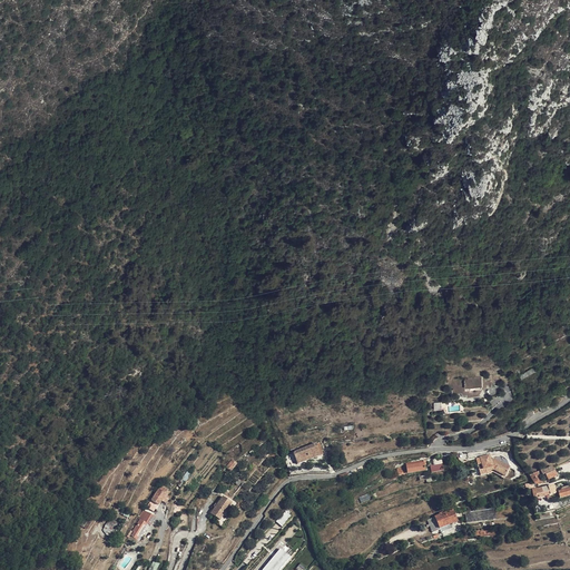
[(463,386),(464,393),(464,395),(469,394),(469,396),(479,395),(481,390),(481,387),(493,385),(492,376),(453,382),(454,387),(463,386)]
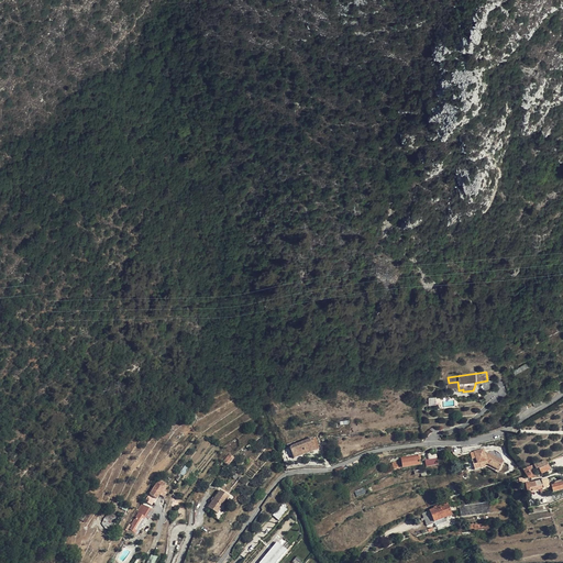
[(536,408),(543,405),(540,399),(533,404),(536,408)]
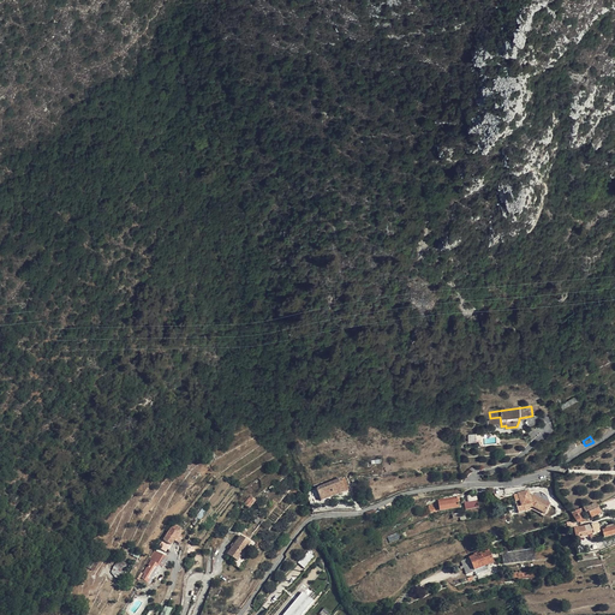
[(573,441),(565,446),(568,452),(577,448),(573,441)]
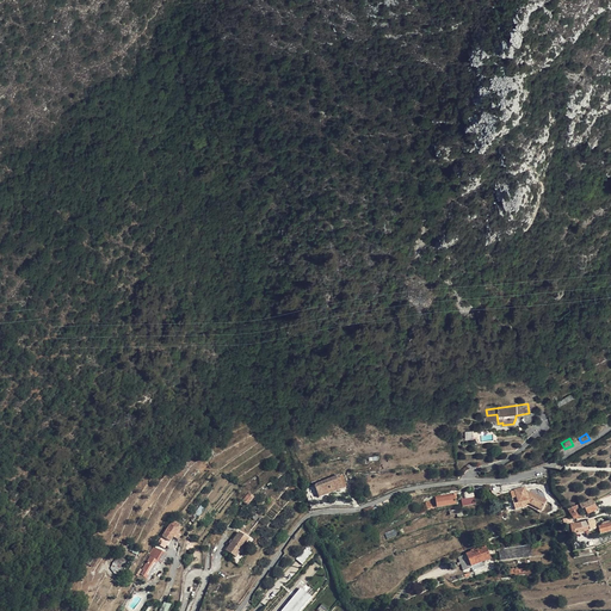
[(320,498),(344,489),(340,476),(315,486),(320,498)]
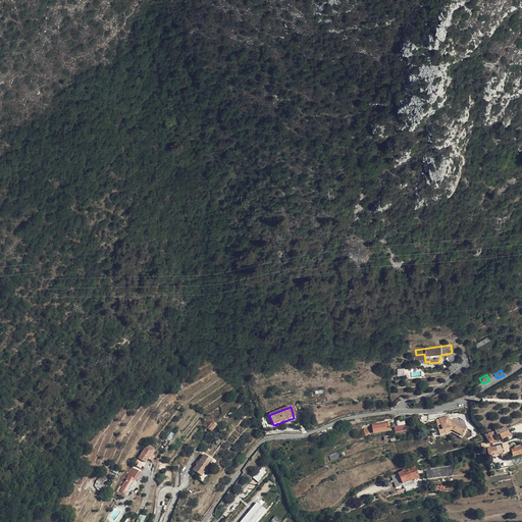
[(467,428),(457,422),(456,423),(453,421),(454,420),(453,420),(450,421),(449,417),(440,419),(444,430),(446,430),(446,432),(453,430),(463,435),(467,428)]
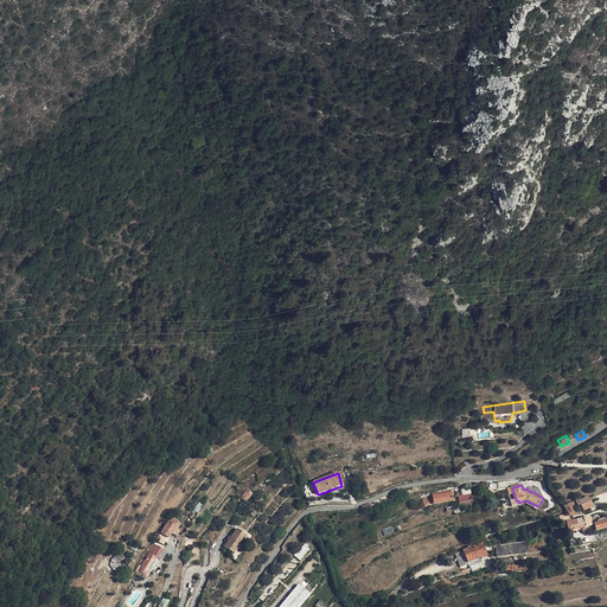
[(425,506),(434,505),(454,502),(452,491),(433,494),(433,497),(423,498),(425,506)]
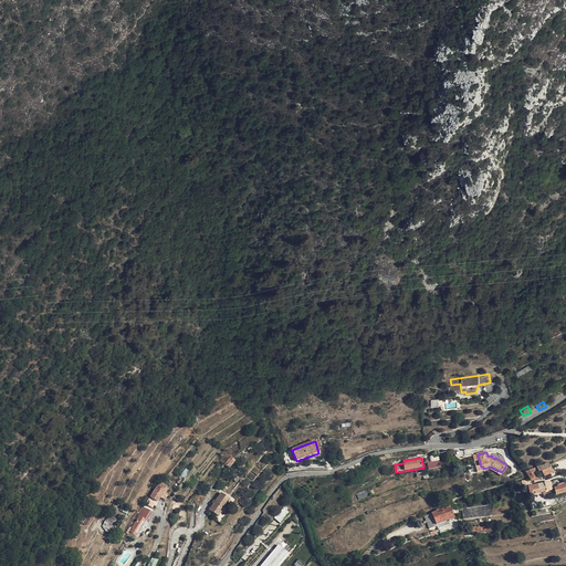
[(531,481),(535,482),(541,481),(537,473),(542,472),(545,478),(554,473),(549,464),(548,464),(541,468),(541,467),(526,473),(531,481)]
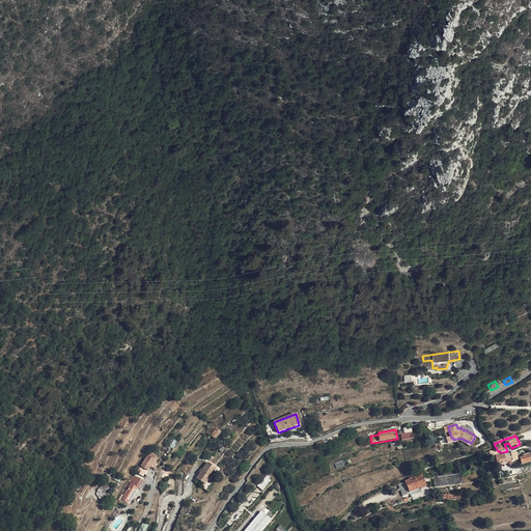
[(498,454),(495,452),(493,452),(490,452),(493,462),(494,462),(496,467),(509,464),(519,460),(518,457),(518,456),(516,453),(515,453),(515,452),(501,456),(498,454)]
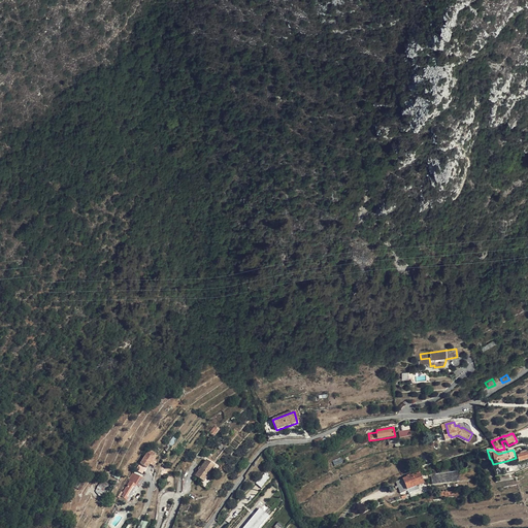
[(518,457),(519,460),(519,463),(527,460),(527,453),(527,451),(523,452),(524,455),(518,457)]
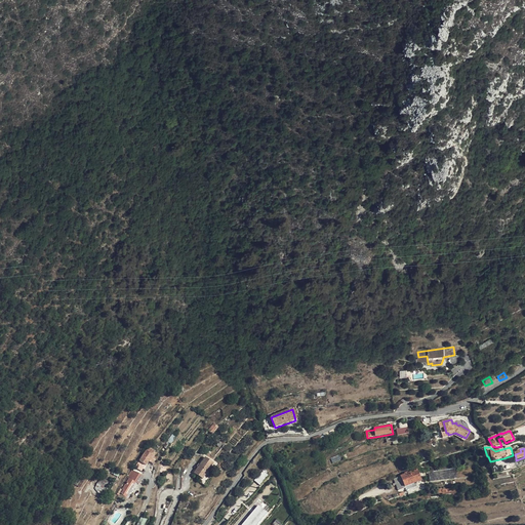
[(155,449),(142,457),(148,468),(153,466),(161,459),(155,449)]
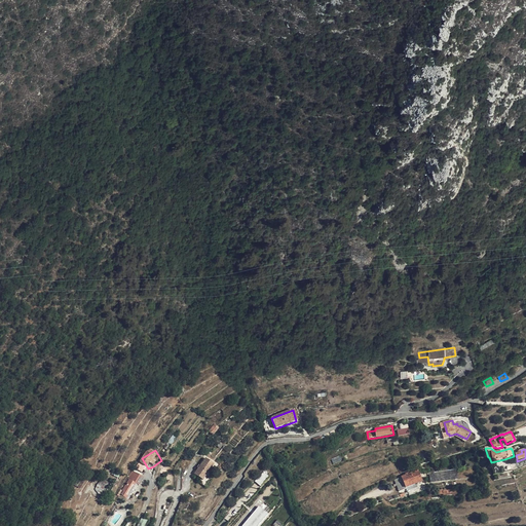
[(197,464),(199,466),(205,457),(203,456),(197,464)]
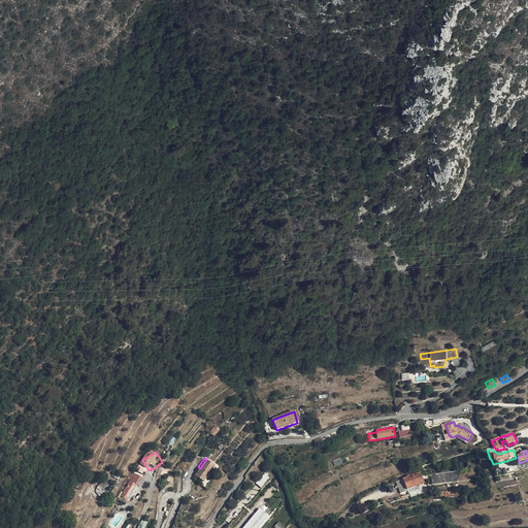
[(203,482),(206,477),(215,465),(206,459),(200,468),(195,475),(203,482)]
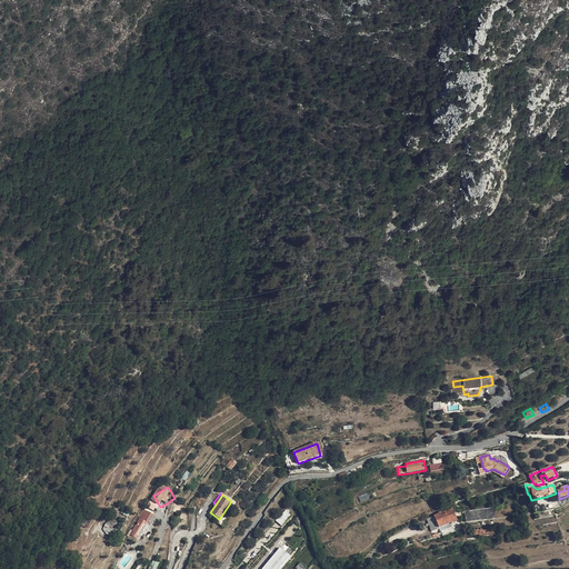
[(176,501),(175,498),(166,505),(169,509),(175,505),(175,503),(176,501)]
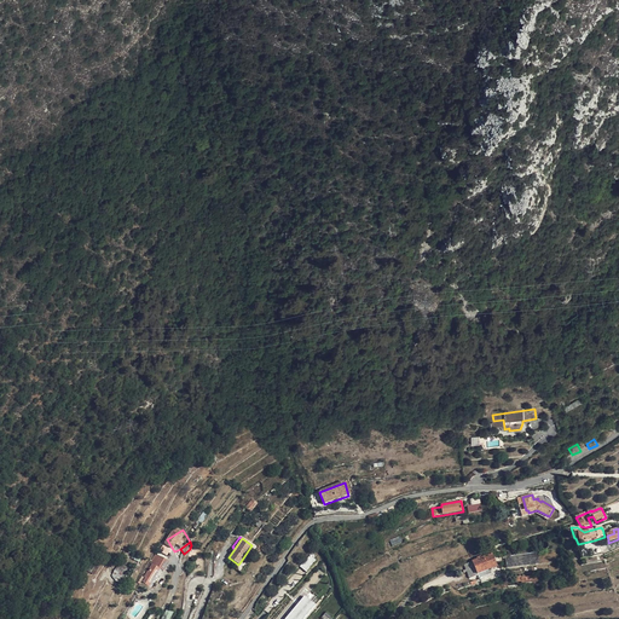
[(254,548),(252,545),(242,560),(244,561),(254,548)]
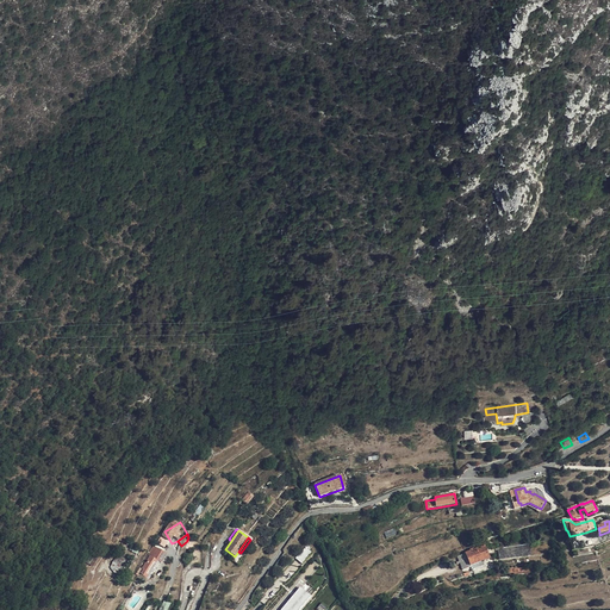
[(128,542),(122,542),(112,564),(120,566),(130,545),(128,542)]
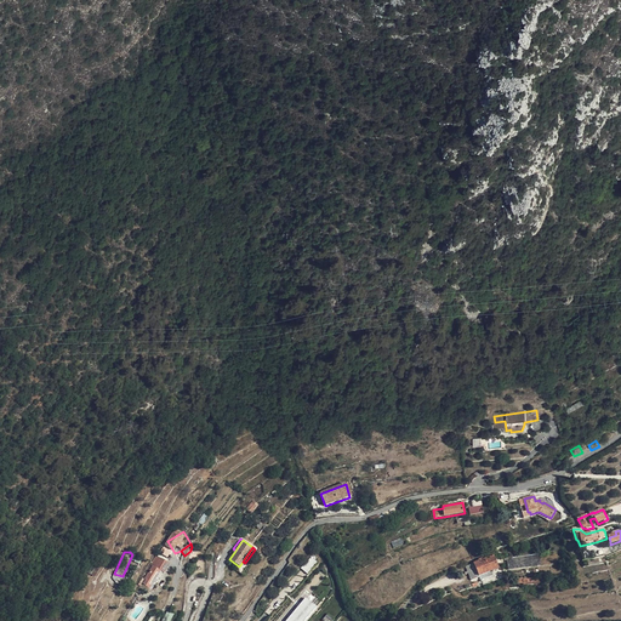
[(87,567),(93,570),(100,558),(93,554),(87,567)]
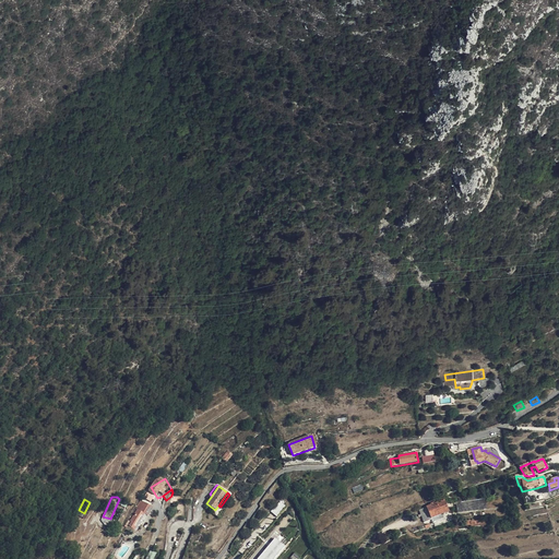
[(144,513),(146,515),(147,515),(152,507),(145,502),(142,501),(141,500),(126,526),(128,527),(129,526),(134,530),(139,523),(144,513)]
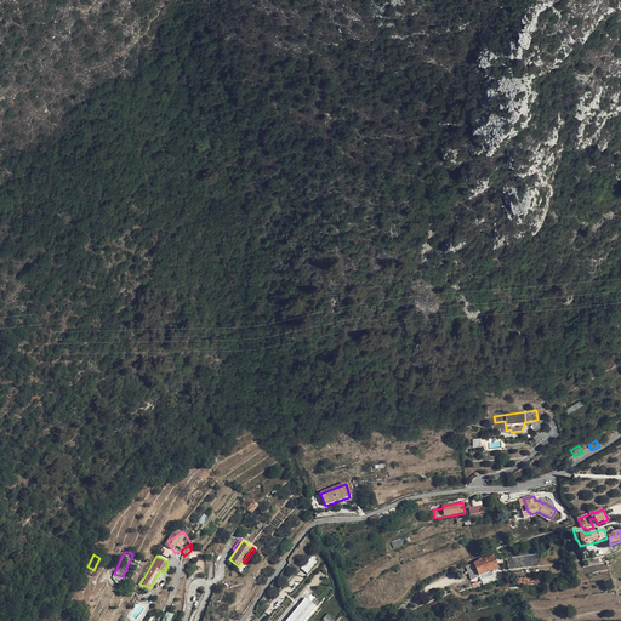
[(495,556),(474,564),(479,576),(500,569),(495,556)]
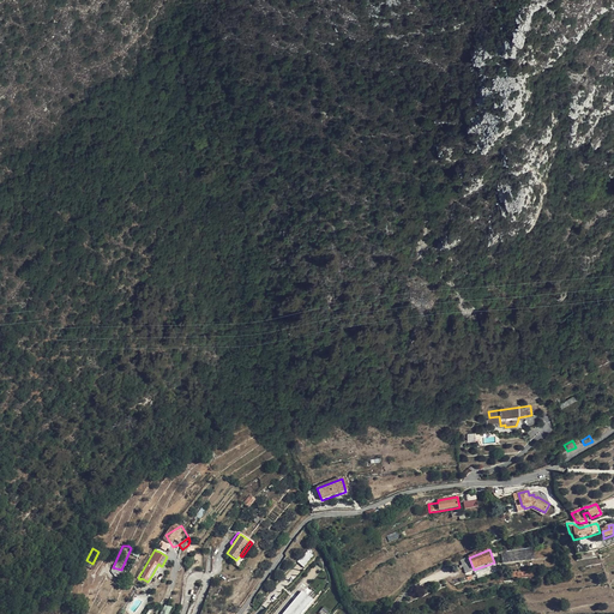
[(534,559),(533,549),(501,551),(503,561),(534,559)]
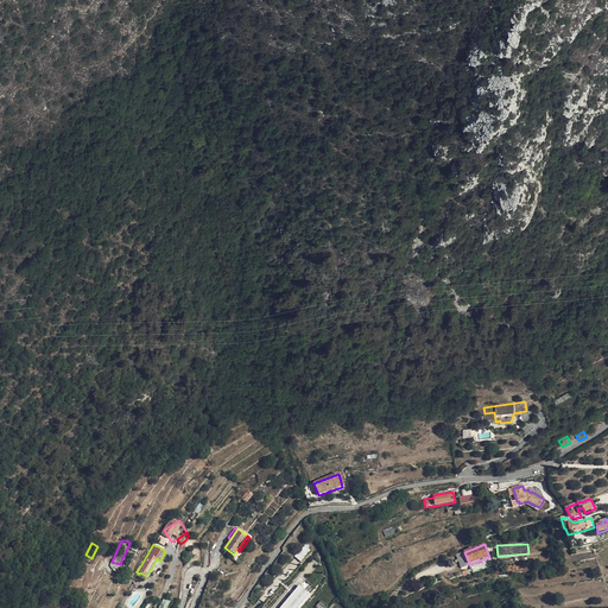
[(301,561),(310,550),(305,545),(295,556),(301,561)]
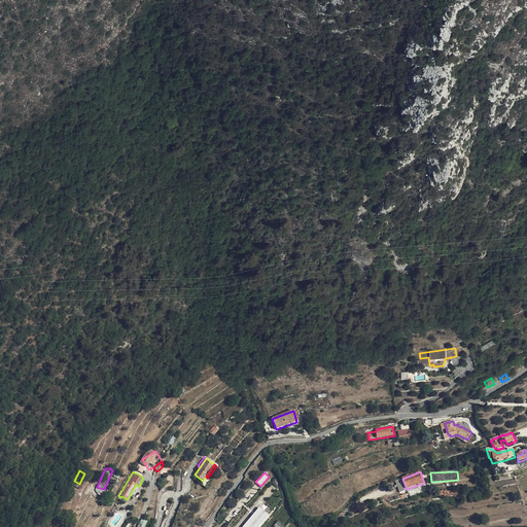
[(79,484),(77,487),(81,489),(88,476),(84,473),(79,484)]
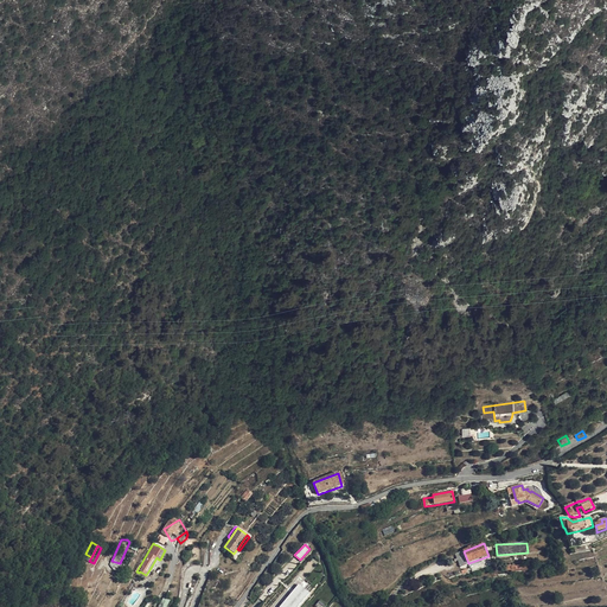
[(461,568),(468,564),(468,563),(464,551),(455,554),(461,568)]
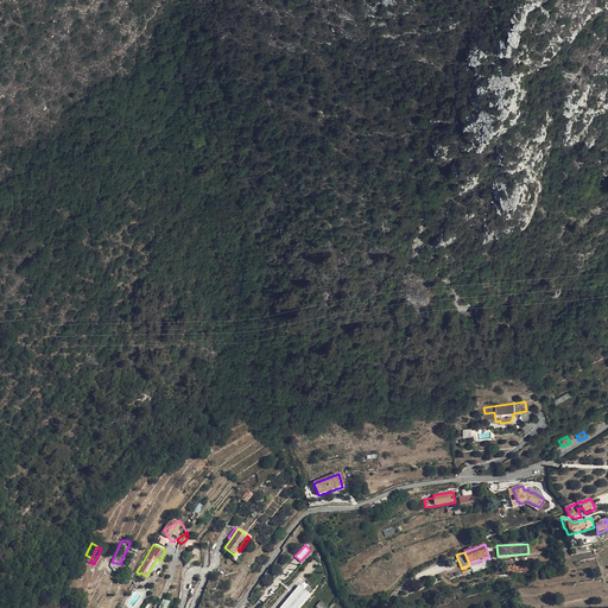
[(279,607),(278,607),(301,607),(311,595),(299,586),(280,607),(279,607)]
